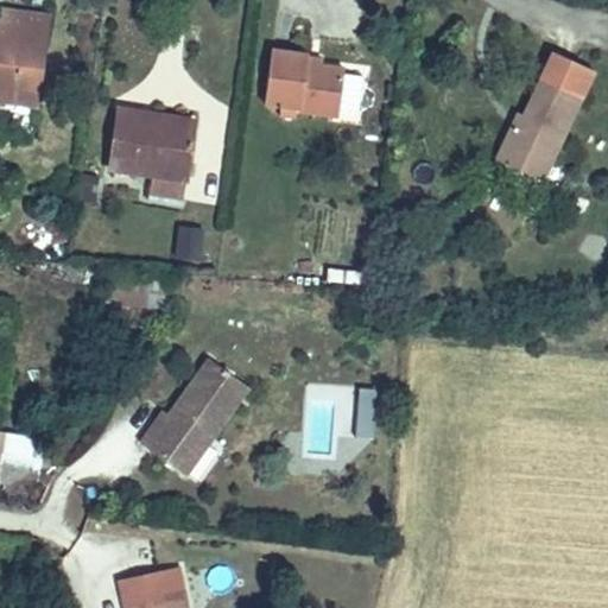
[(45,33),(48,18),(2,12),(0,27),(45,33)]
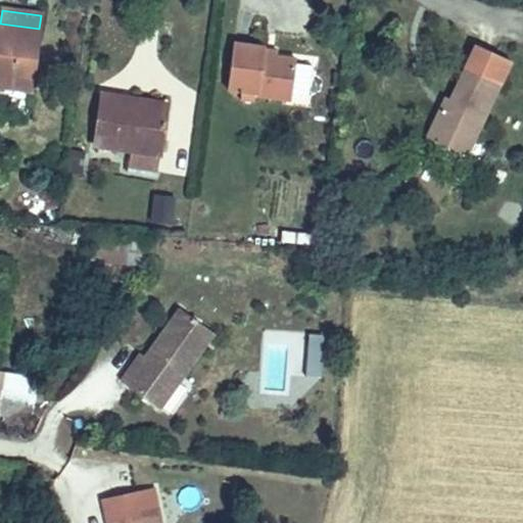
[(33,73),(39,29),(0,24),(0,22),(0,80),(12,82),(13,69),(33,73)]
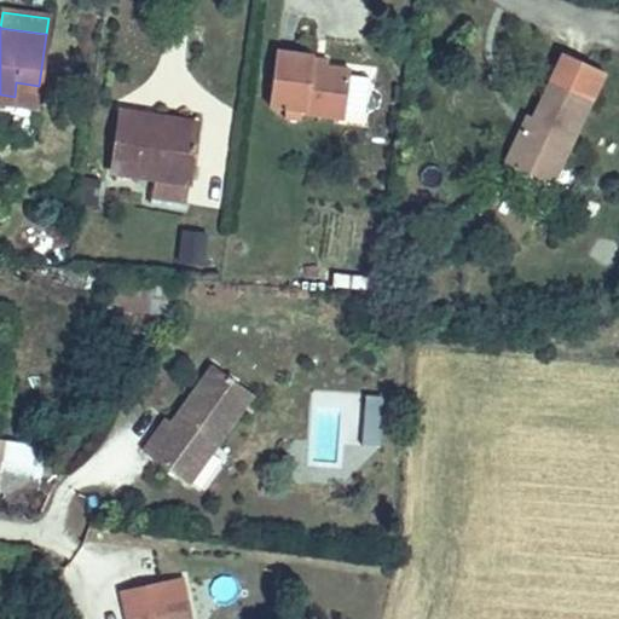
[(345,121),(351,70),(313,65),(314,56),(277,52),(271,106),(308,111),(308,116),(345,121)]
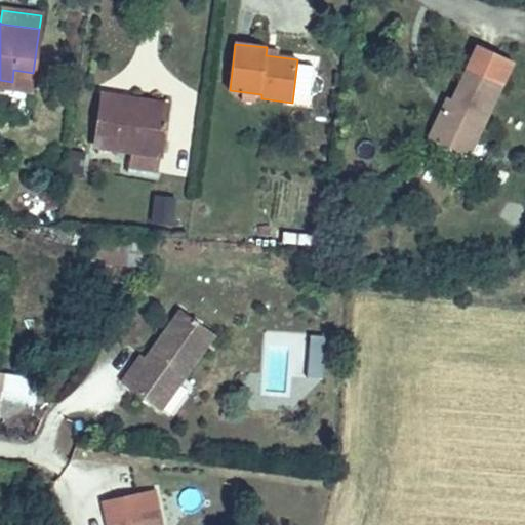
[(477,138),(502,85),(467,68),(447,110),(442,108),(432,130),(460,144),(465,133),(477,138)]
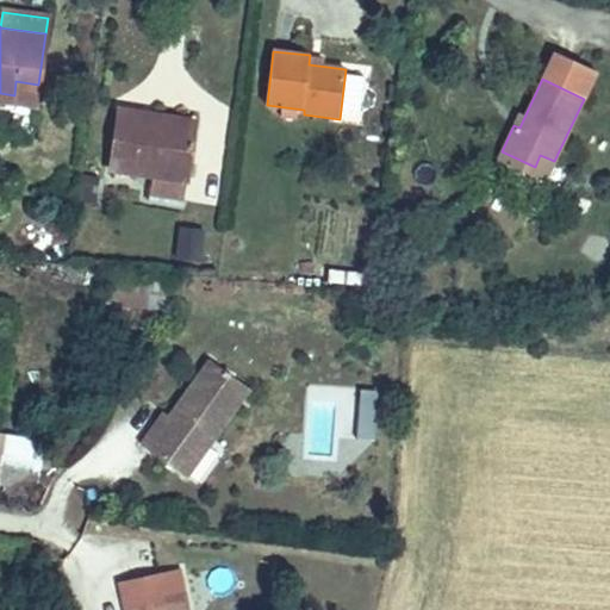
[(37,99),(38,85),(16,81),(14,95),(37,99)]
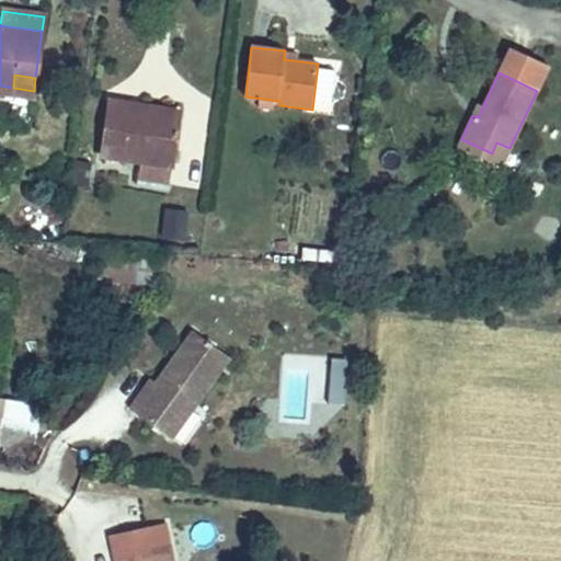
[(175,158),(179,121),(130,116),(132,104),(109,102),(104,151),(175,158)]
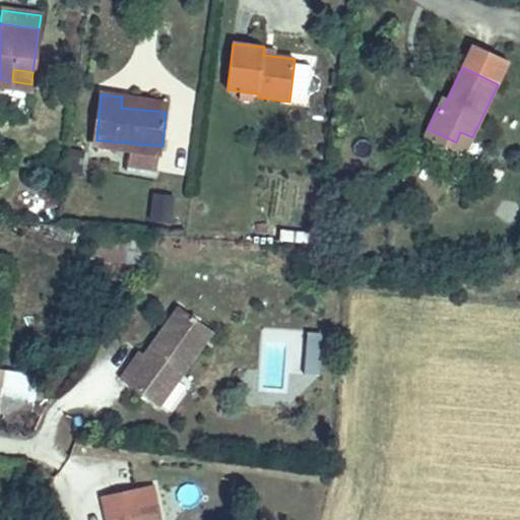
[(166,112),(167,100),(122,96),(121,108),(166,112)]
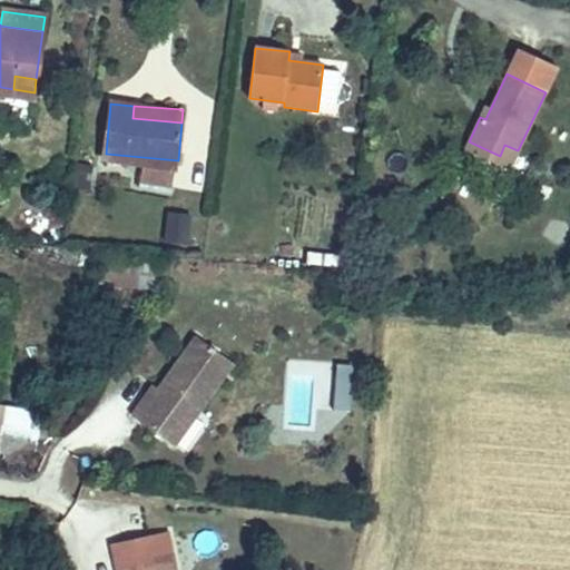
[(187,245),(189,213),(165,210),(163,243),(187,245)]
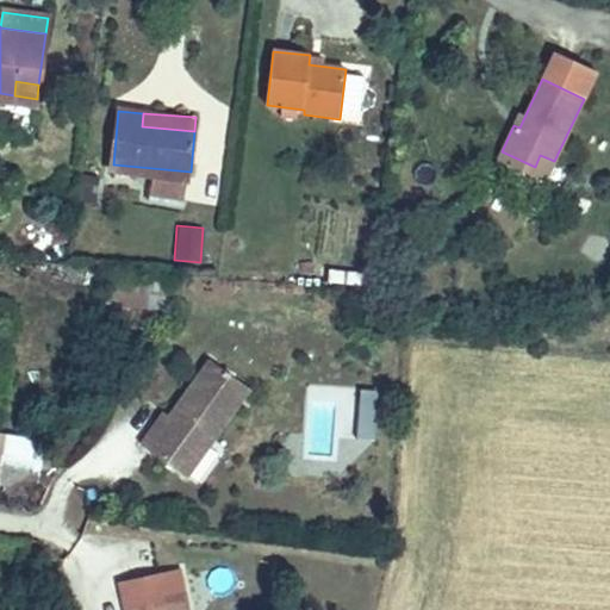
[(609,237),(587,234),(584,259),(607,262),(609,240),(609,237)]
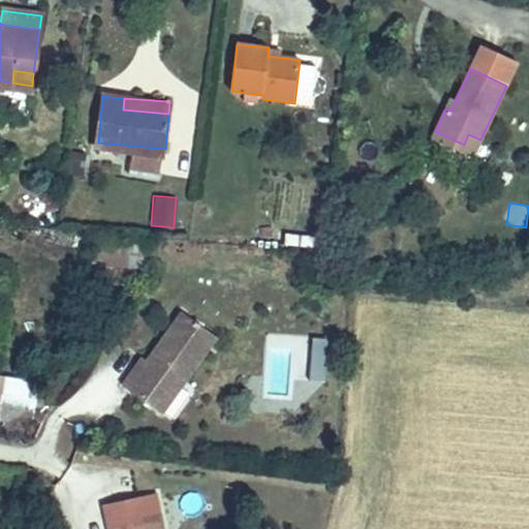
[(139,251),(93,247),(92,263),(137,268),(139,251)]
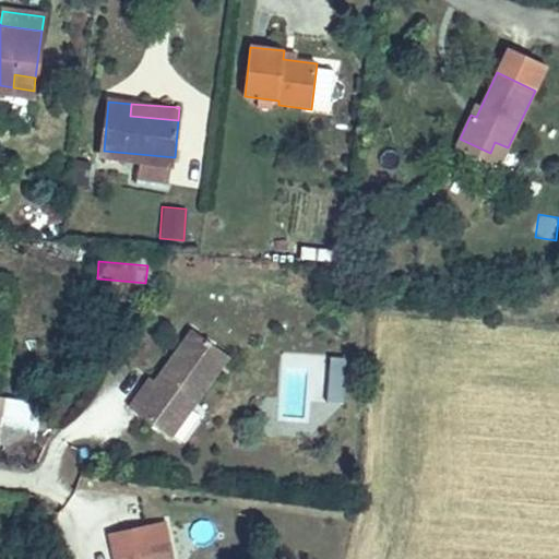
[(170,437),(228,357),(192,331),(134,411),(170,437)]
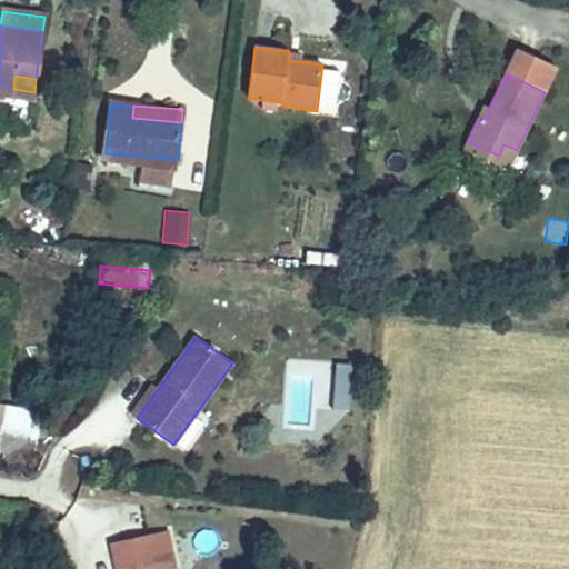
[(352,365),(321,362),(317,408),(348,411),(352,365)]
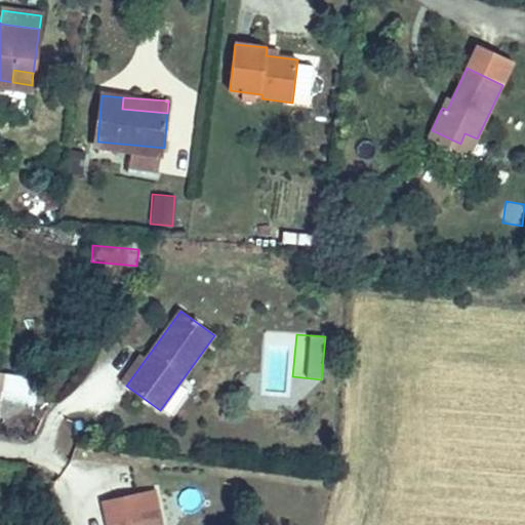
[(0,400),(31,402),(32,374),(0,372),(0,400)]
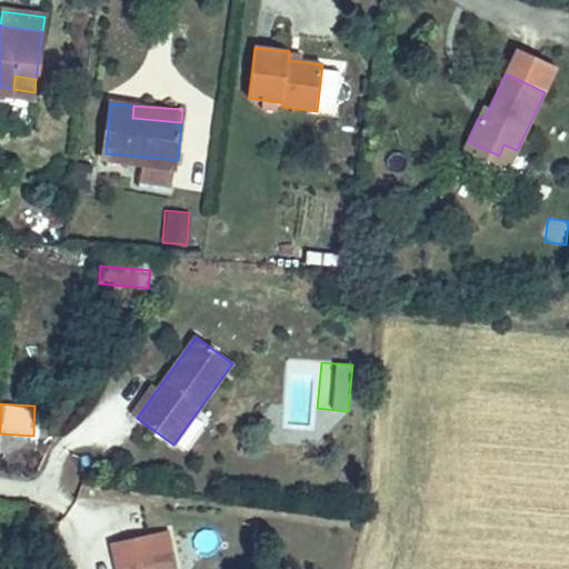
[(173,568),(167,532),(146,537),(151,561),(118,568),(117,568),(173,568)]
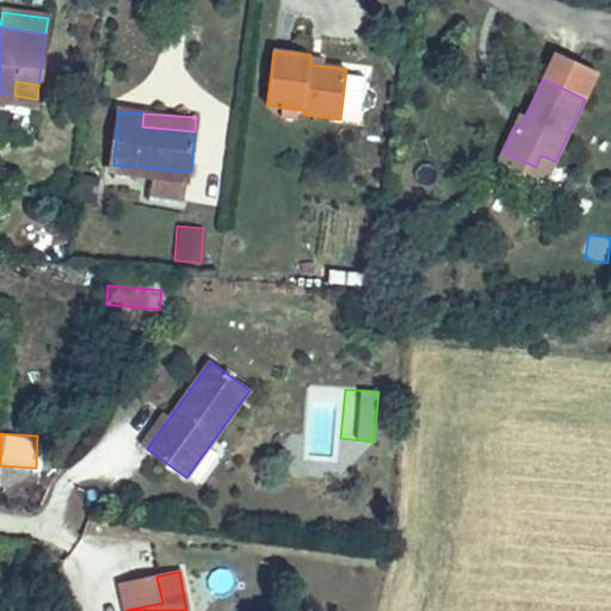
[(162,603),(156,576),(122,584),(127,610),(162,603)]
